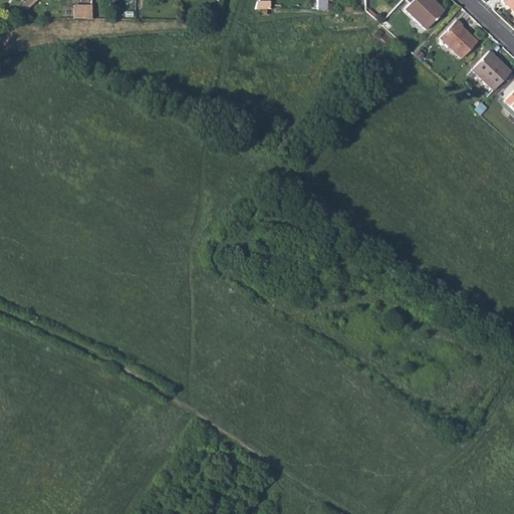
[(316,0),(316,9),(325,9),(325,0),(316,0)]
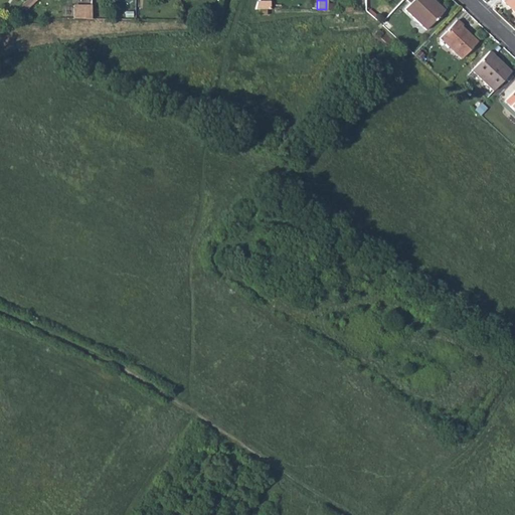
[(443,12),(433,4),(436,1),(434,0),(411,0),(404,9),(426,29),(443,12)]
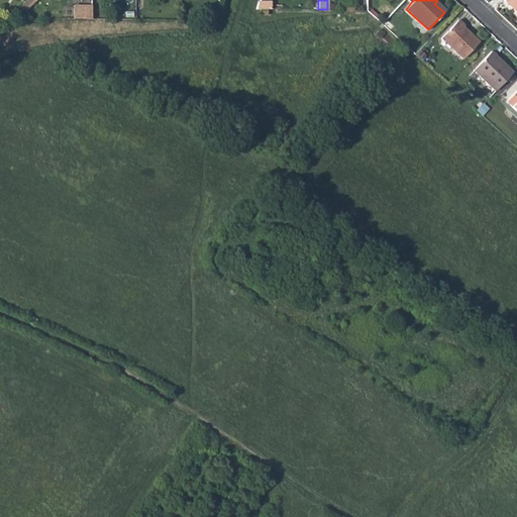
[(516,0),(505,0),(504,1),(516,12),(516,0)]
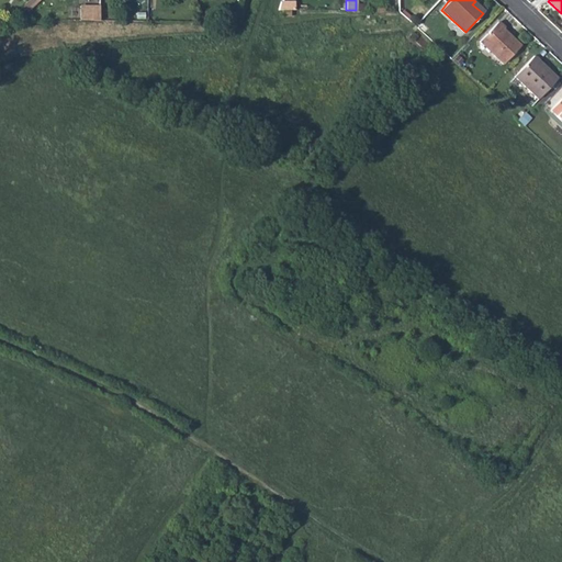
[(475,1),(472,4),(483,13),(485,11),(475,1)]
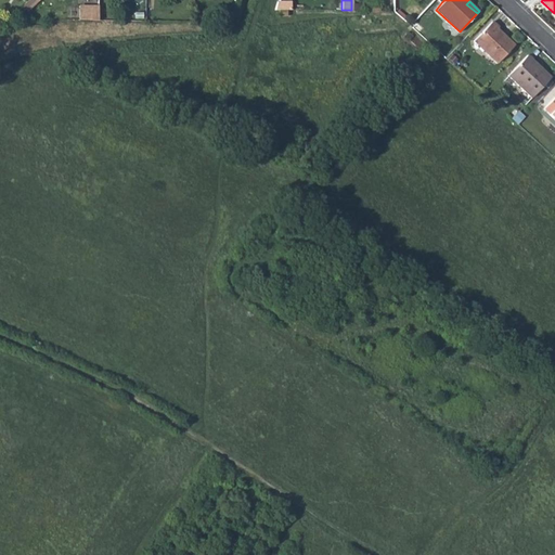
[(99,10),(87,10),(87,21),(98,21),(99,10)]
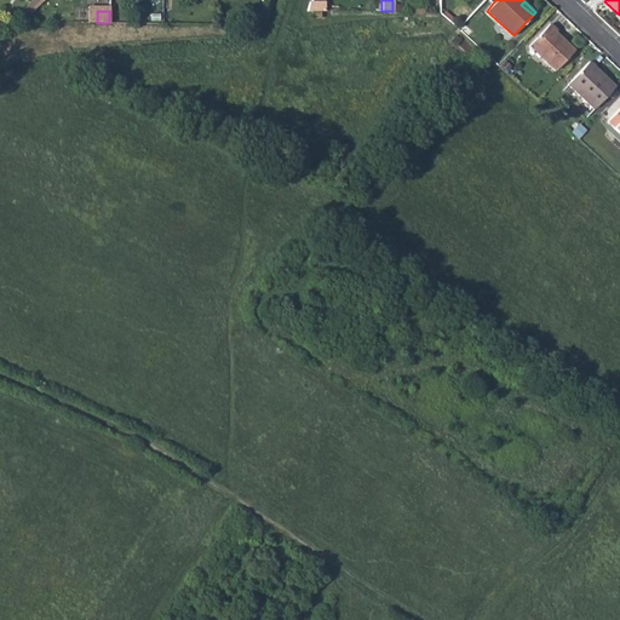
[(549,23),(528,45),(556,70),(574,50),(555,32),(556,30),(549,23)]
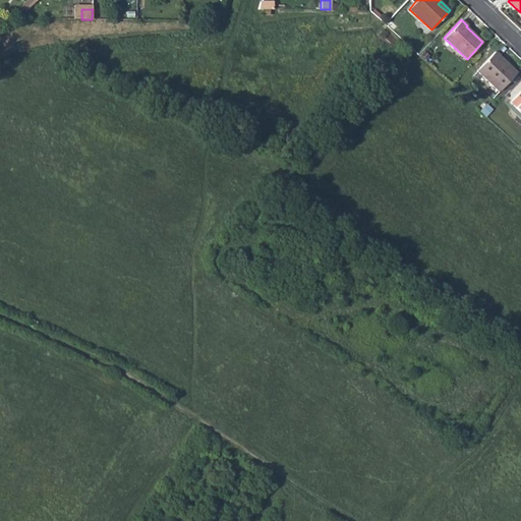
[(495,52),(476,71),(499,92),(517,72),(495,52)]
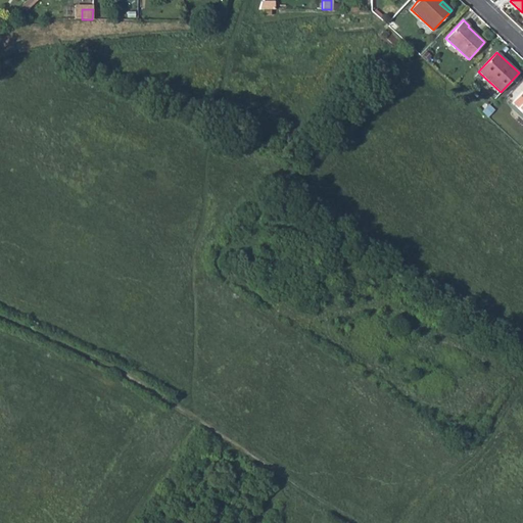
[(522,91),(512,102),(518,107),(518,108),(522,112),(522,91)]
